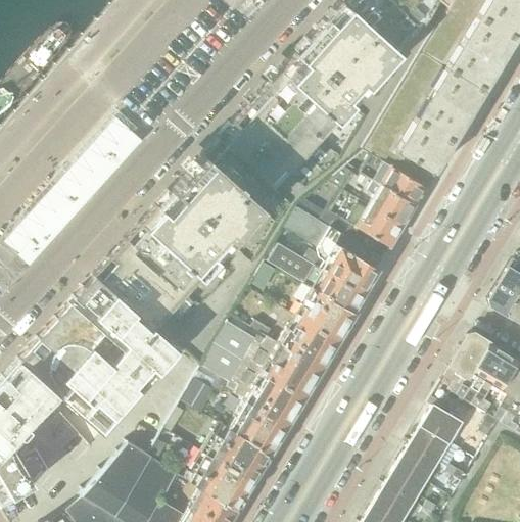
[(166,341),(351,135),(364,148),(453,0),(355,0),(348,7),(342,1),(310,38),(316,43),(302,58),(296,52),(233,123),(239,129),(226,143),(219,138),(171,191),(178,197),(163,211),(157,205),(94,275),(94,276),(99,280),(166,341)]
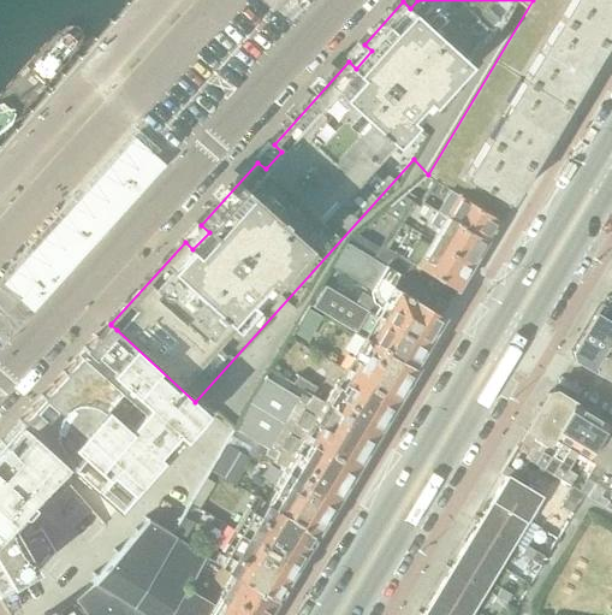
[(489,139),(526,77),(562,16),(571,0),(533,0),(428,175),(432,177),(440,184),(456,193),(465,177),(489,139)]
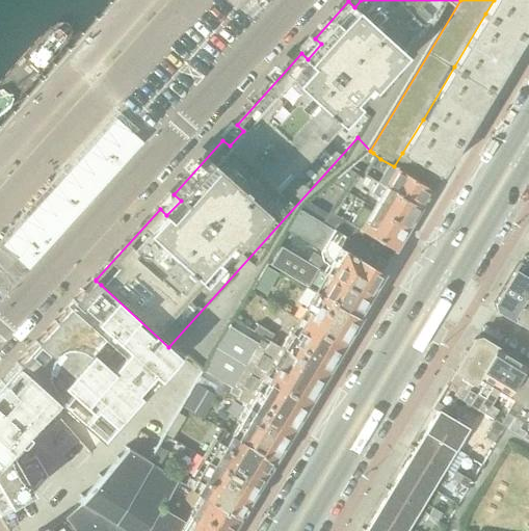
[(525,37),(528,31),(528,0),(494,0),(485,14),(525,37)]
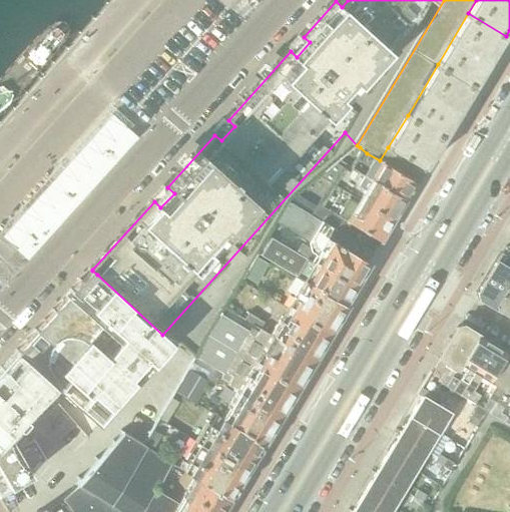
[(476,87),(506,36),(468,13),(438,64),(476,87)]
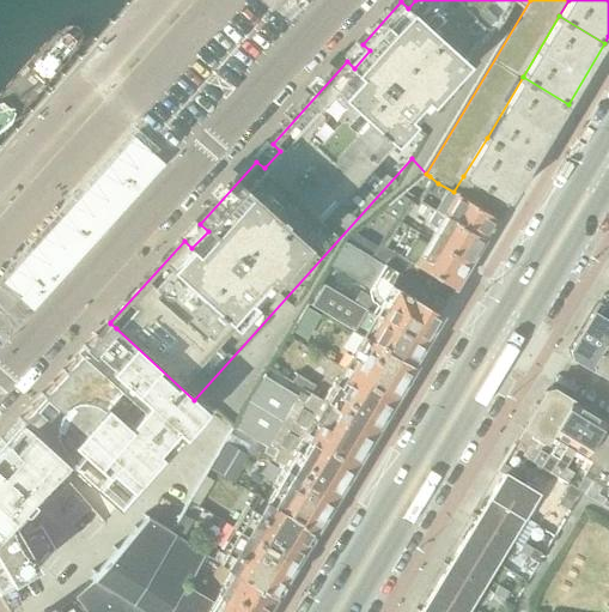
[(531,164),(568,104),(523,77),(487,138),(531,164)]
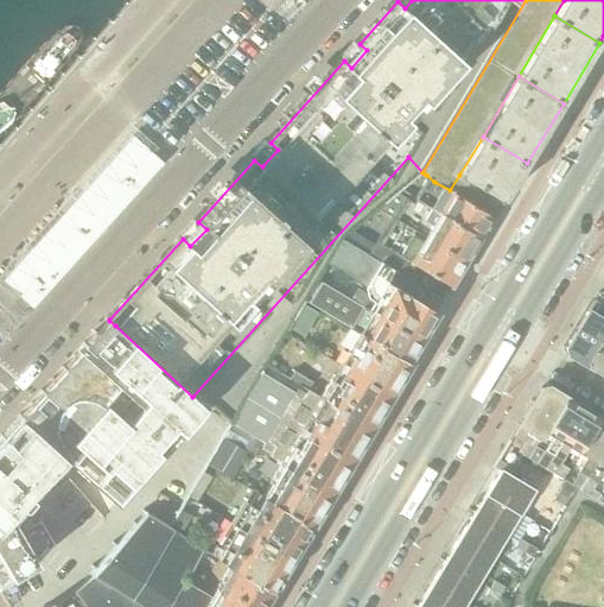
[(504,202),(527,163),(483,137),(462,170),(459,175),(503,201),(504,202)]
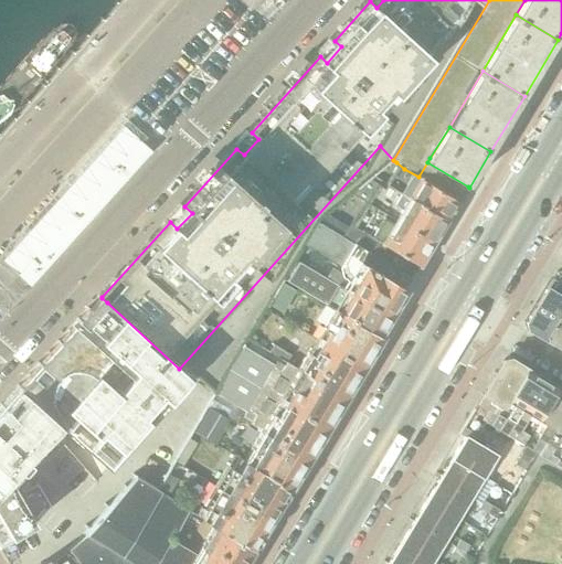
[(30,286),(148,155),(152,151),(127,128),(72,190),(74,192),(63,204),(61,202),(6,263),(30,286)]
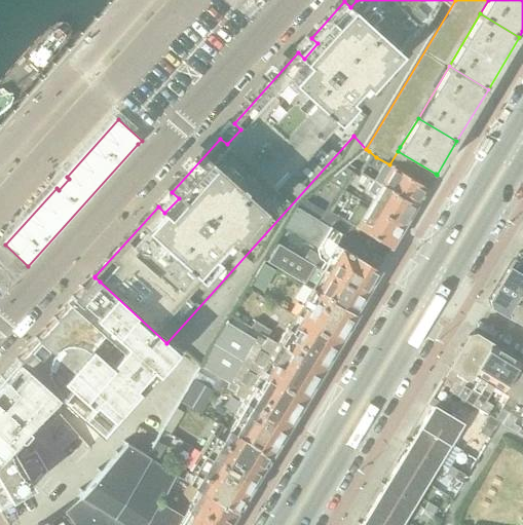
[(389,164),(427,187),(436,174),(398,151),(389,164)]
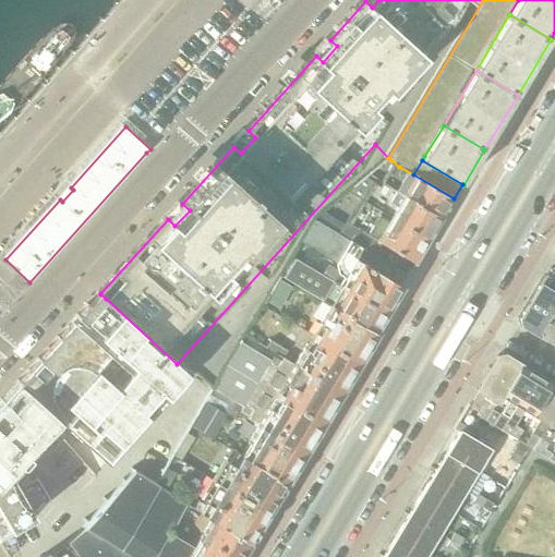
[(453,200),(454,198),(413,174),(399,167),(388,184),(444,219),(455,201),(453,200)]
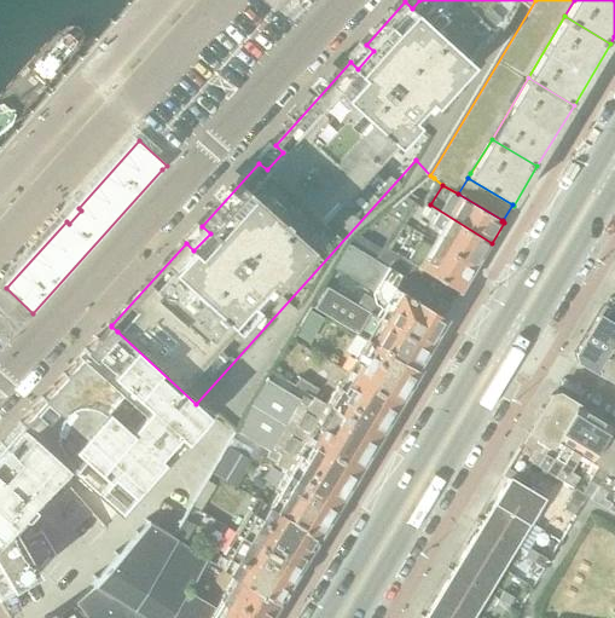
[(492,243),(430,204),(421,220),(408,213),(412,207),(405,203),(389,215),(402,223),(476,269),(492,243)]
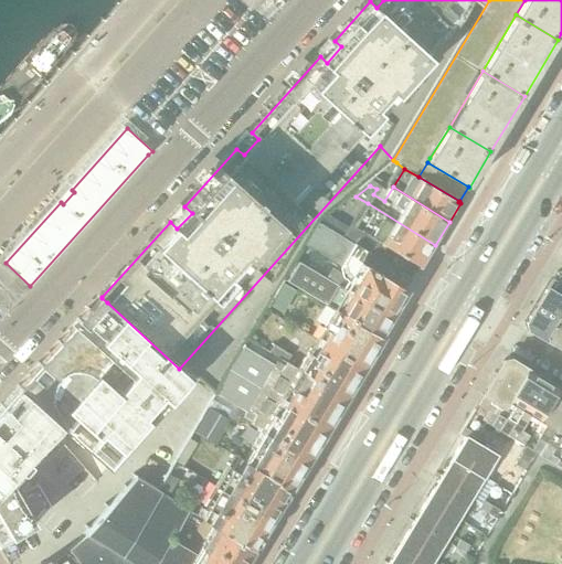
[(435,245),(368,203),(356,197),(322,223),(317,233),(328,240),(384,275),(409,290),(415,279),(424,263),(435,245)]
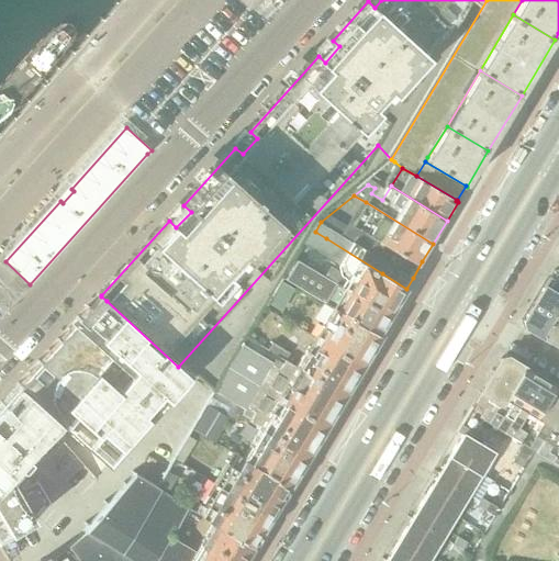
[(406,289),(382,273),(326,238),(315,232),(306,245),(319,253),(343,268),(343,269),(344,275),(334,268),(327,279),(377,309),(389,316),(403,293),(406,289)]
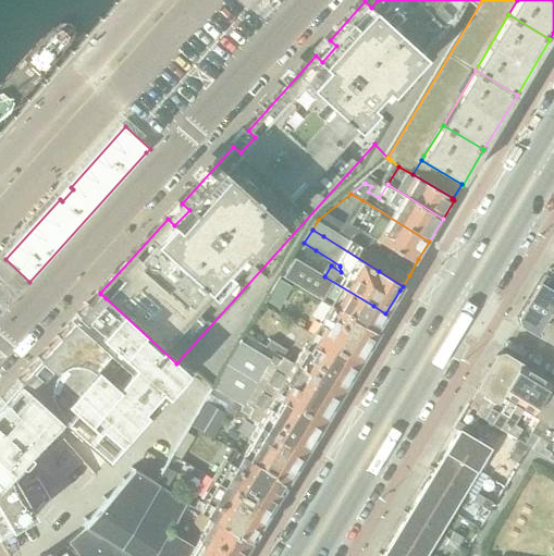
[(373,306),(324,276),(298,260),(287,279),(314,295),(333,307),(323,324),(327,328),(319,340),(359,363),(373,341),(373,338),(372,336),(385,313),(373,306)]
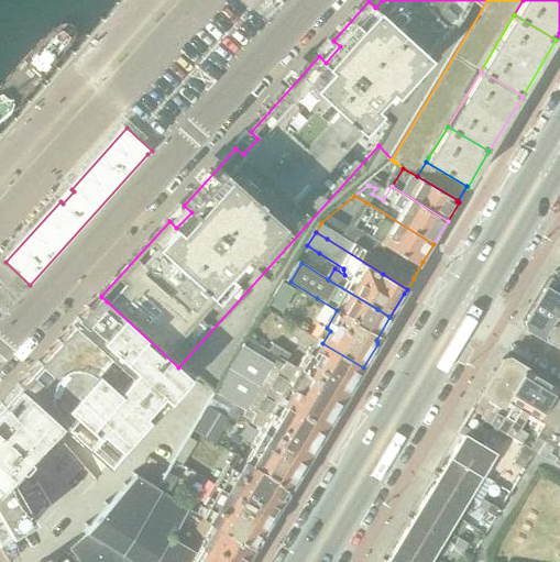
[(287,310),(297,294),(286,286),(275,304),(287,310)]
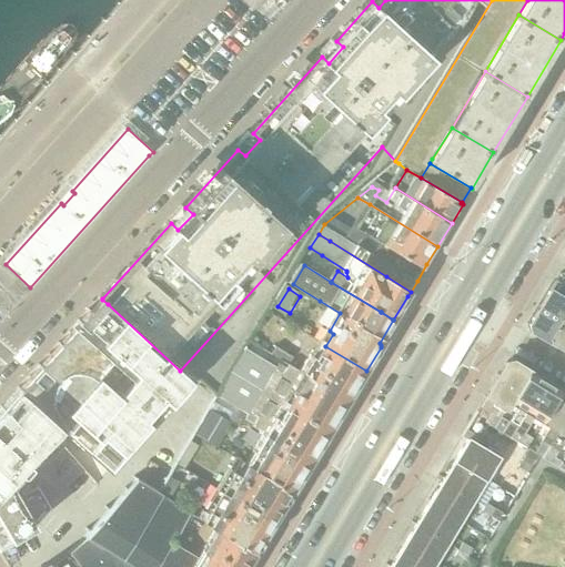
[(534,333),(550,342),(564,317),(564,300),(553,292),(533,326),(534,333)]
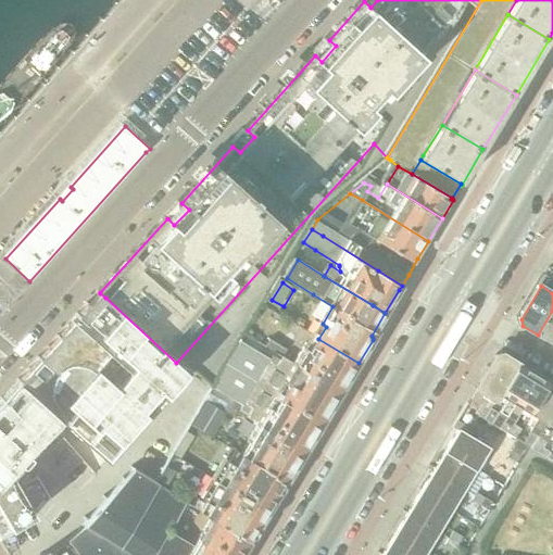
[(176,363),(105,298),(105,299),(108,301),(98,312),(90,305),(20,382),(59,418),(71,428),(96,450),(109,462),(188,374),(176,363)]
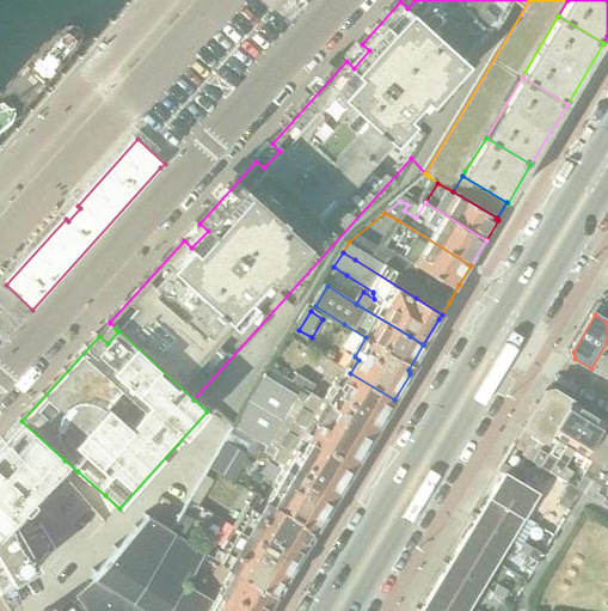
[(607,342),(591,368),(607,378),(607,342)]
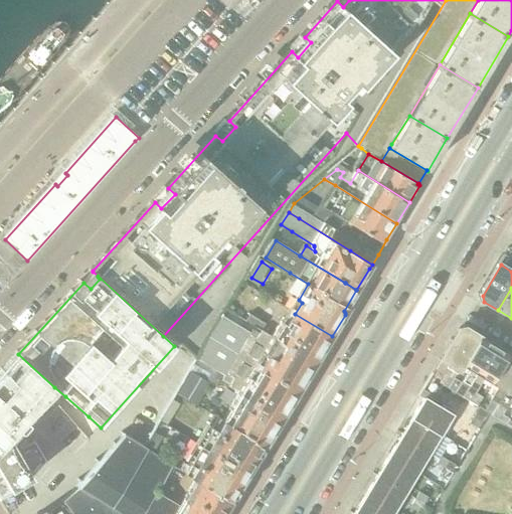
[(228,422),(266,446),(315,363),(332,336),(295,314),(288,327),(284,324),(275,339),(264,332),(268,325),(252,315),(247,323),(257,329),(253,334),(226,318),(200,361),(220,373),(217,378),(242,393),(231,411),(234,413),(228,422)]
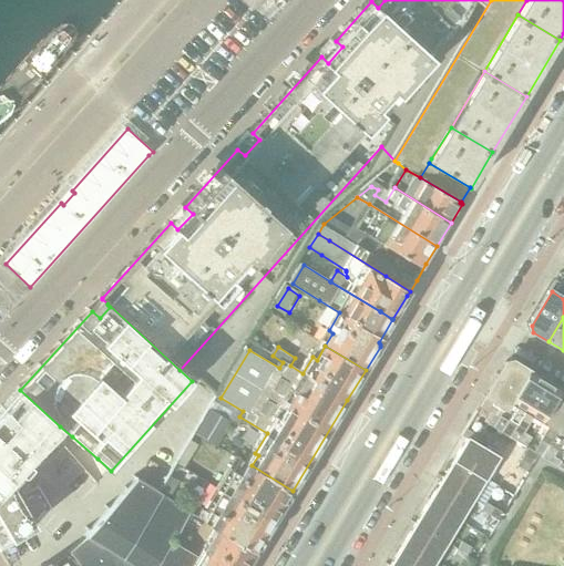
[(510,403),(529,371),(515,362),(509,363),(483,407),(494,413),(488,423),(496,429),(506,412),(508,411),(509,412),(513,405),(510,403)]
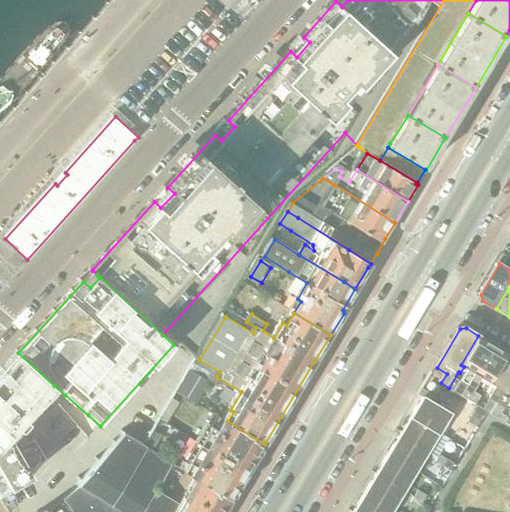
[(456,392),(462,396),(493,345),(478,336),(461,365),(464,367),(469,370),(456,392)]
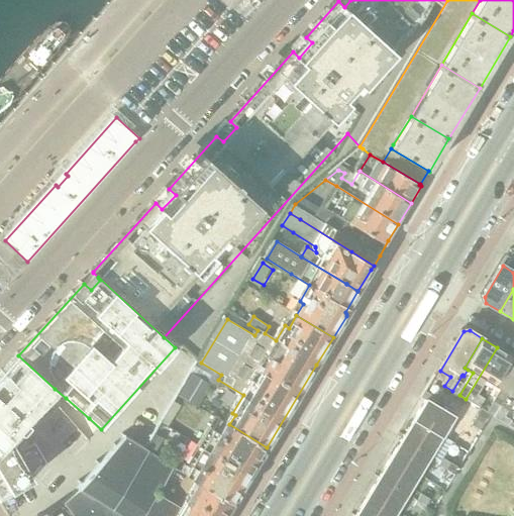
[(489,381),(495,385),(512,356),(497,347),(466,399),(482,409),(487,400),(481,396),(489,381)]
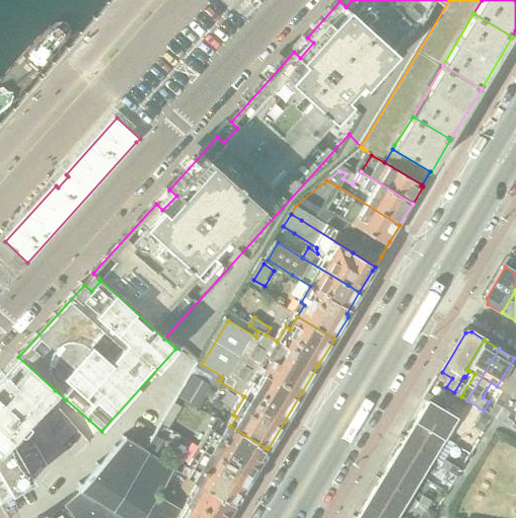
[(55,390),(18,357),(0,377),(0,501),(32,483),(50,464),(40,447),(21,457),(11,440),(11,439),(2,431),(9,423),(21,433),(22,434),(24,433),(28,428),(29,426),(28,425),(26,423),(32,416),(35,418),(46,423),(66,399),(55,390)]
